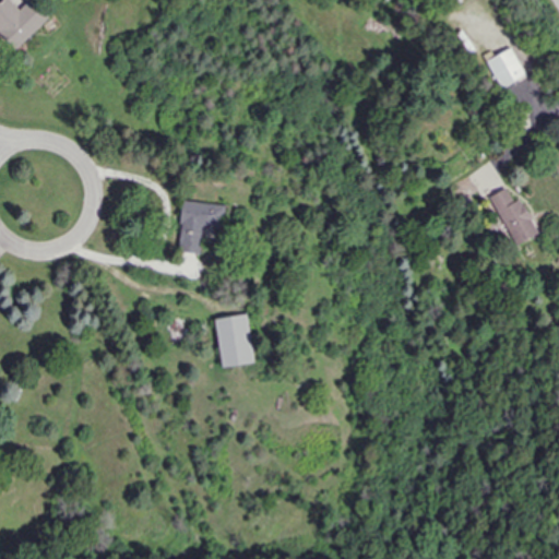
[(1,0),(0,1),(0,33),(16,50),(50,18),(32,0),(31,0),(20,11),(9,0),(1,0)]
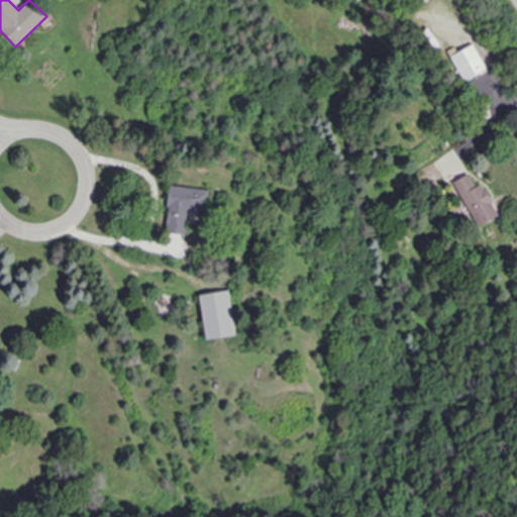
[(450,55),(461,81),(486,72),(475,45),(450,55)]
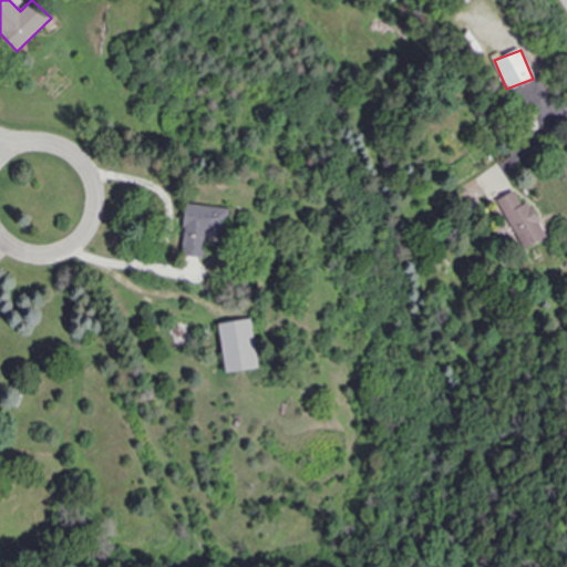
[(521,249),(546,238),(531,203),(521,207),(514,192),(497,199),(521,249)]
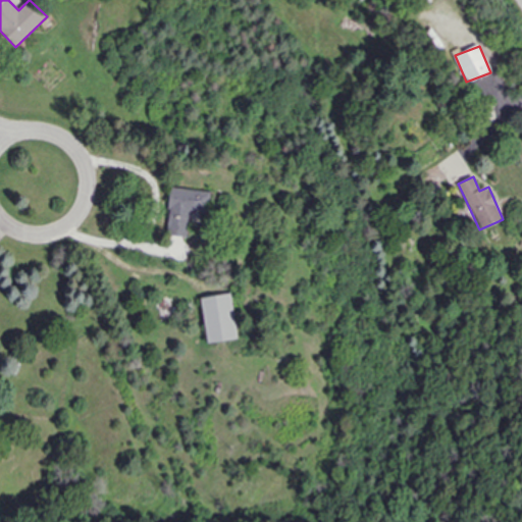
[(189,238),(191,213),(207,214),(209,192),(170,188),(166,236),(189,238)]
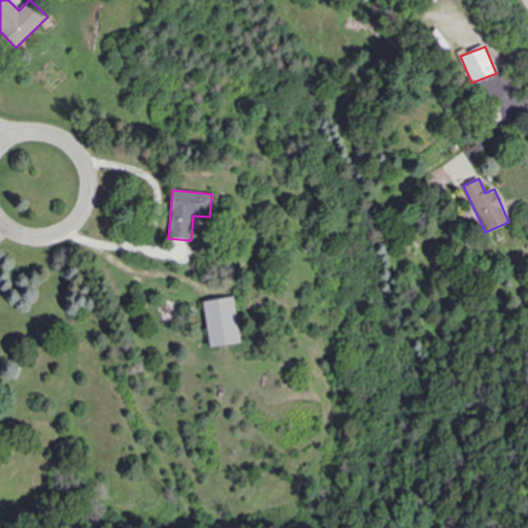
[(240,342),(233,297),(202,302),(209,348),(240,342)]
